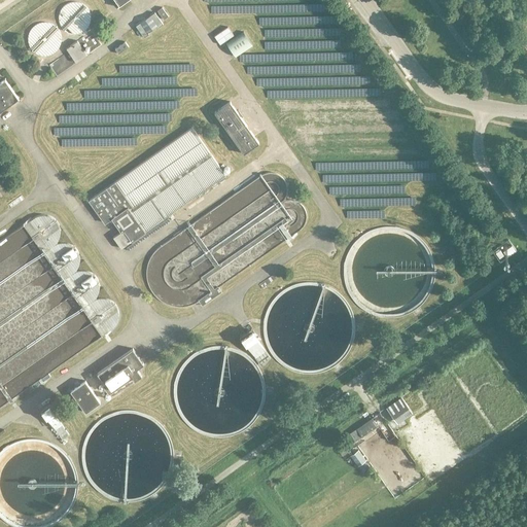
[(91,15),(91,14),(91,12),(90,9),(89,6),(88,4),(84,2),(82,1),(80,0),(70,0),(68,1),(65,3),(63,5),(61,8),(60,11),(60,14),(60,18),(61,21),(63,24),(64,26),(67,28),(69,29),(72,30),(74,31),(77,30),(80,30),(84,28),(86,26),(89,24),(90,21),(91,18),(91,15)]
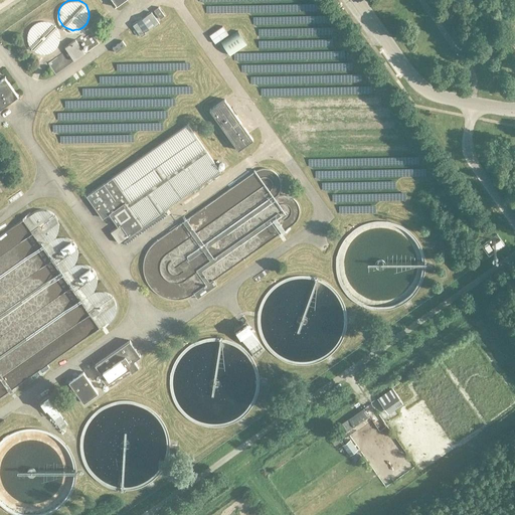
[(164,15),(159,7),(154,10),(160,18),(164,15)]
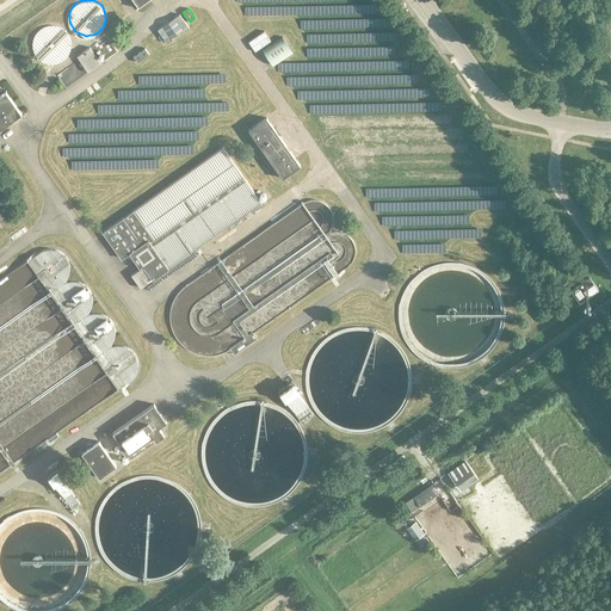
[(187,26),(180,14),(174,18),(181,30),(187,26)]
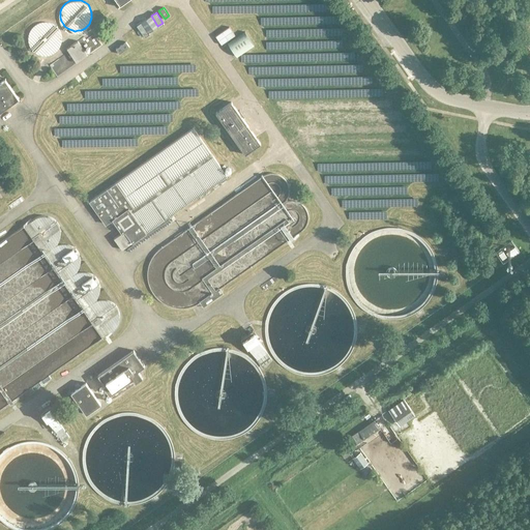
[(149,32),(142,22),(137,26),(144,36),(149,32)]
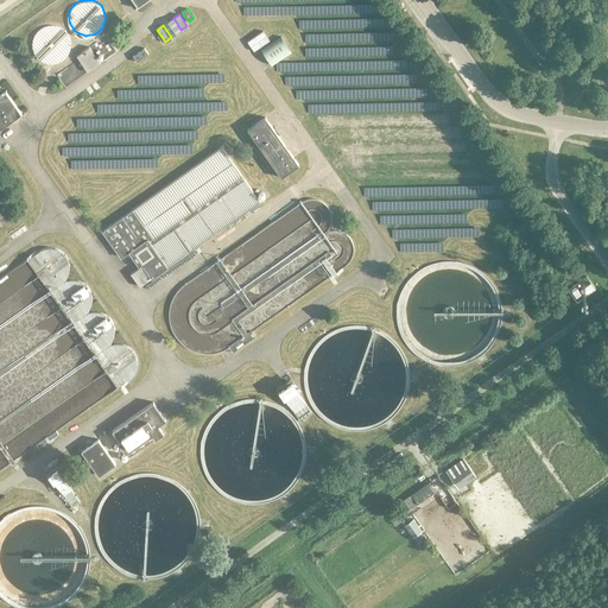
[(71,45),(71,42),(70,38),(69,35),(67,32),(64,30),(61,29),(57,27),(54,26),(51,27),(46,29),(43,31),(40,33),(38,36),(37,39),(36,42),(36,45),(36,48),(37,52),(39,56),(42,58),(44,59),(46,62),(50,63),(55,63),(57,63),(61,62),(64,59),(67,57),(69,55),(70,51),(71,48),(71,45)]
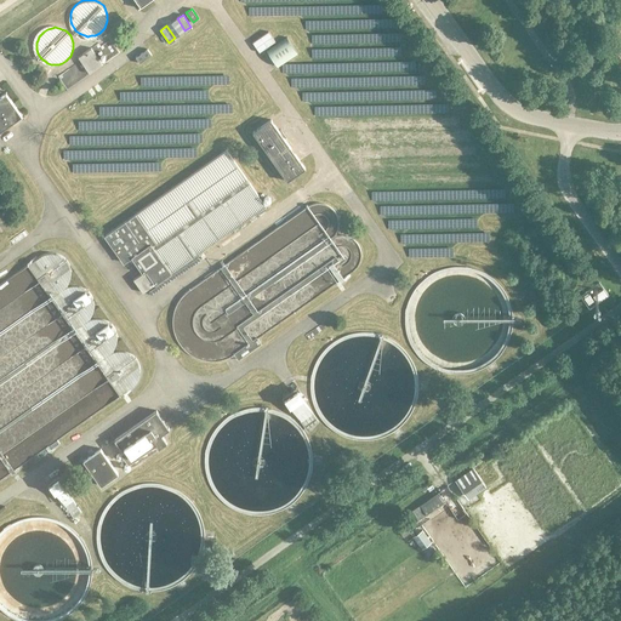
[(286,36),(267,50),(278,67),(297,52),(286,36)]
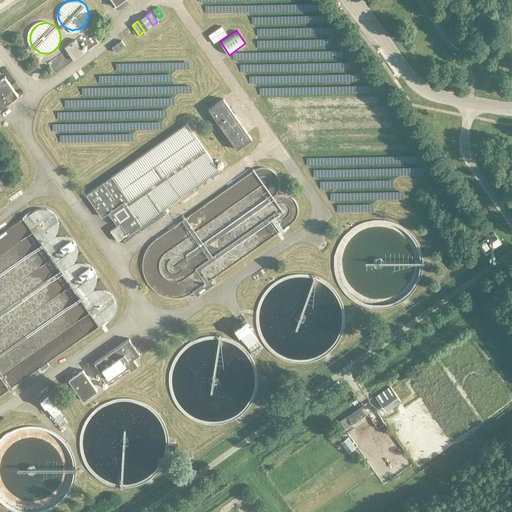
[(55,72),(68,63),(97,42),(90,32),(82,38),(80,35),(64,46),(66,49),(47,62),(55,72)]
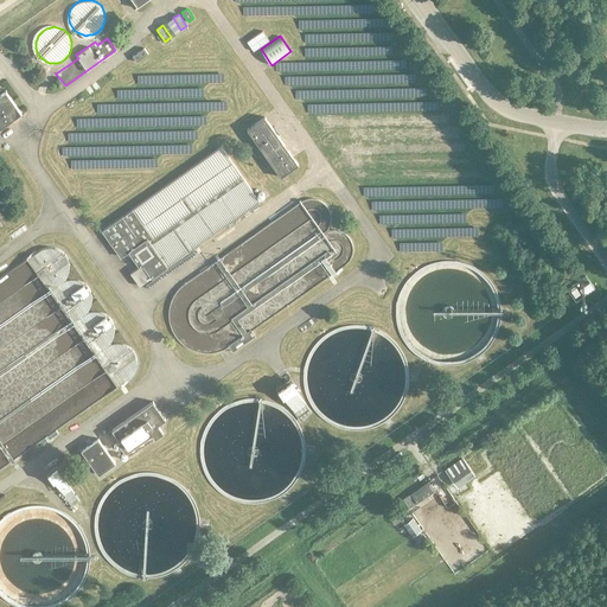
[(0,126),(21,112),(6,89),(0,93),(0,126)]
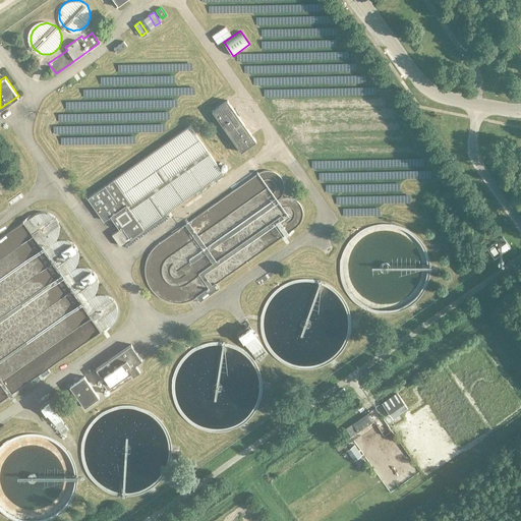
[(255,140),(251,135),(227,100),(212,110),(240,151),(255,140)]
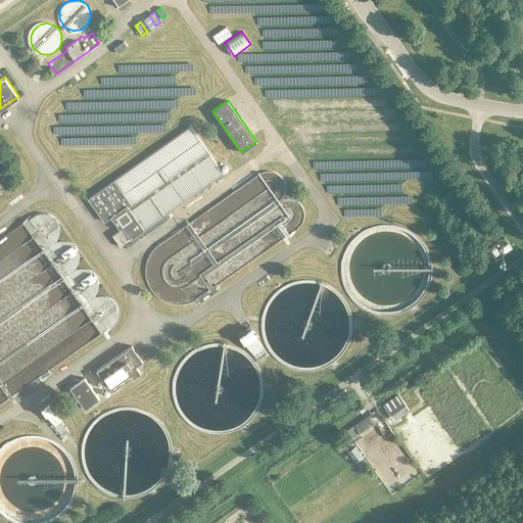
[(88,197),(89,198),(104,221),(110,216),(120,229),(112,235),(120,245),(224,173),(190,126),(88,197)]
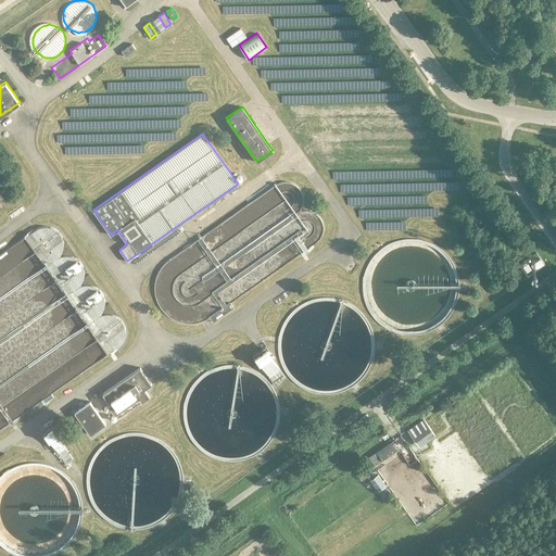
[(139,367),(128,375),(102,393),(119,417),(150,395),(144,389),(151,383),(139,367)]
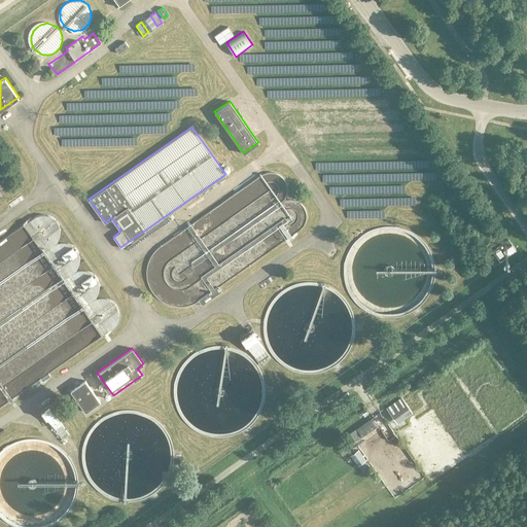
[(86,412),(101,401),(85,381),(71,391),(86,412)]
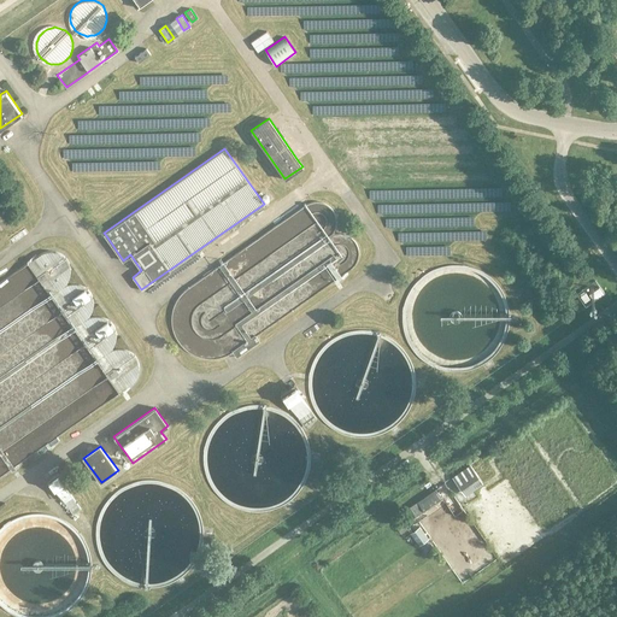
[(470,464),(452,477),(460,489),(479,476),(470,464)]
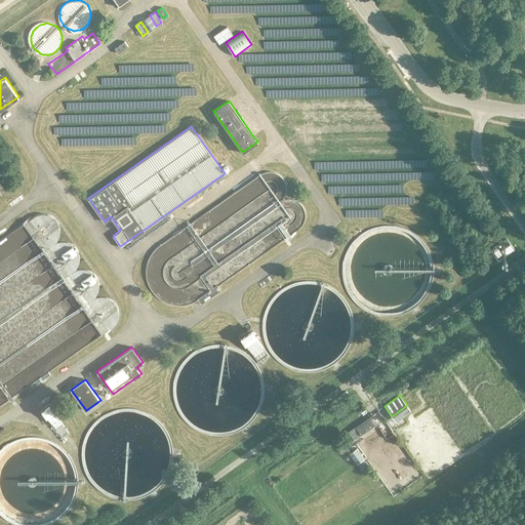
[(49,419),(59,434),(62,437),(69,433),(55,414),(56,414),(49,404),(41,409),(48,419),(49,419)]
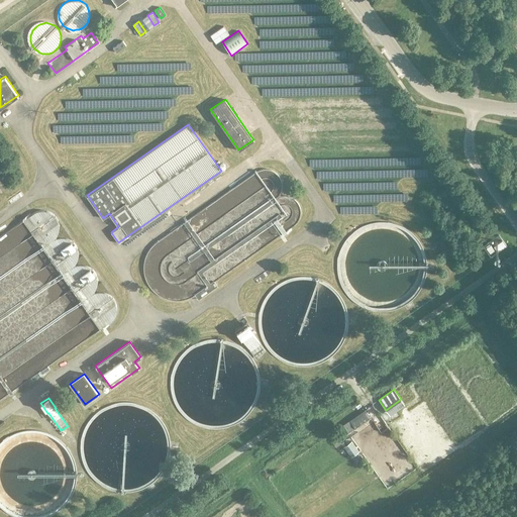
[(365,409),(349,420),(354,427),(370,417),(365,409)]
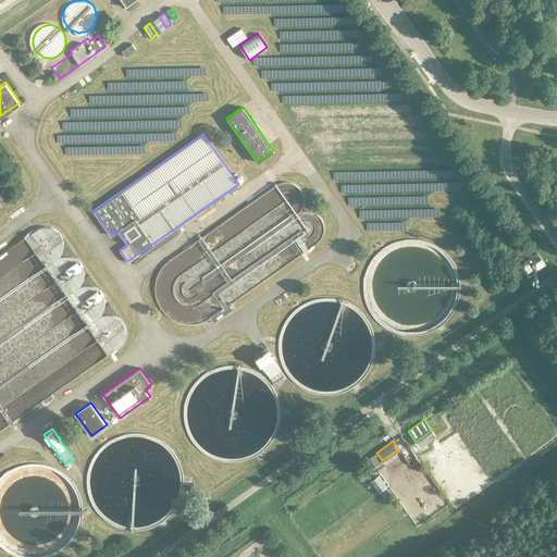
[(386,485),(379,475),(370,481),(379,492),(384,497),(391,493),(385,486),(386,485)]
